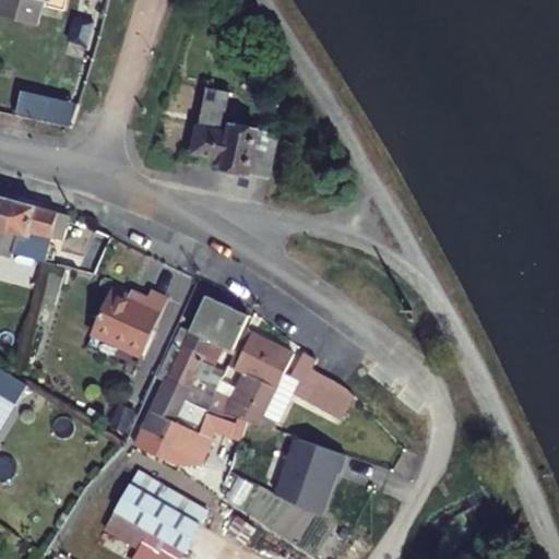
[(45,0),(0,0),(0,14),(34,24),(40,1),(45,2),(45,0)]
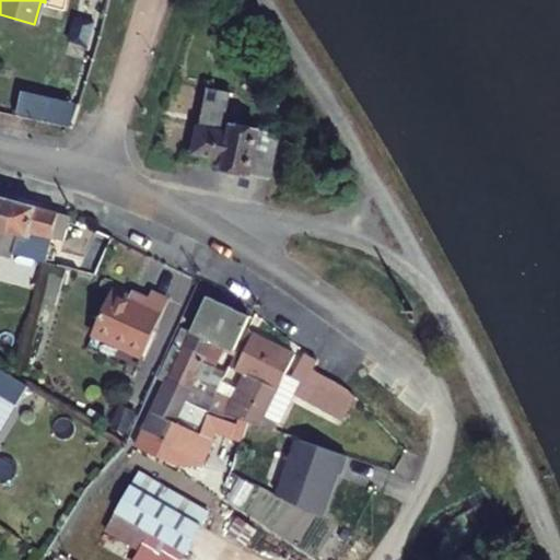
[(231,92),(209,88),(196,153),(226,160),(224,170),(269,179),(279,135),(234,125),(232,133),(222,131),(231,92)]
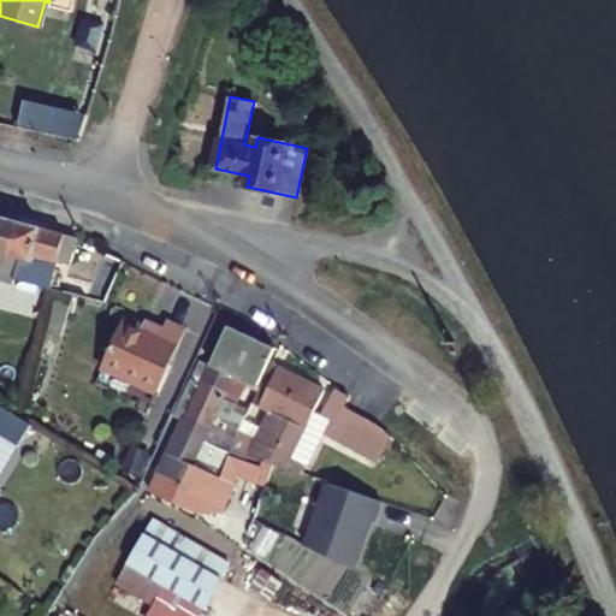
[(0,253),(1,250),(9,252),(18,220),(0,217),(0,253)]
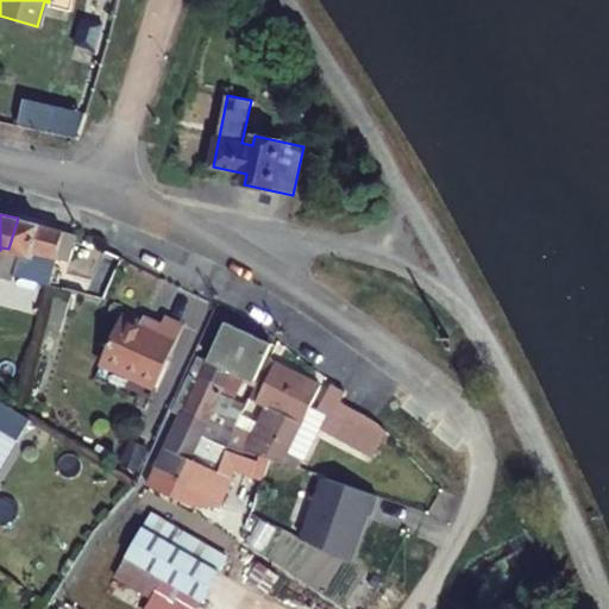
[(18,218),(8,249),(20,252),(13,275),(48,283),(62,228),(18,218)]
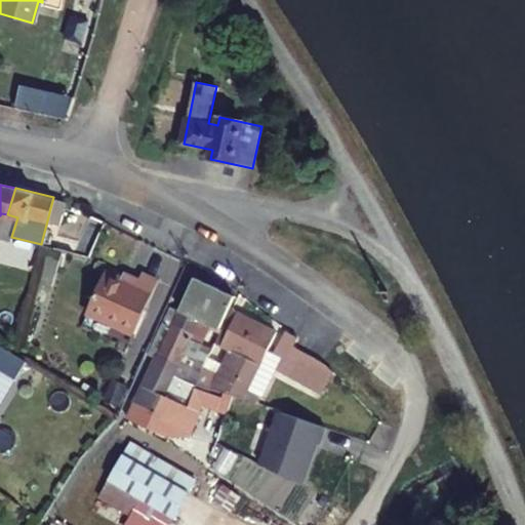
[(99,232),(86,227),(77,240),(58,236),(52,247),(71,251),(88,256),(99,232)]
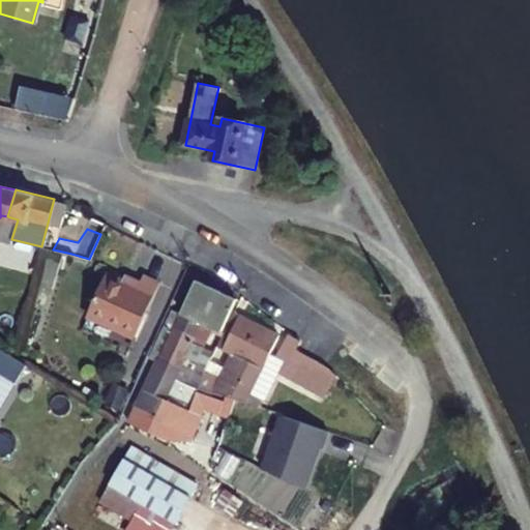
[(139,287),(110,272),(89,314),(136,335),(160,283),(145,274),(139,287)]
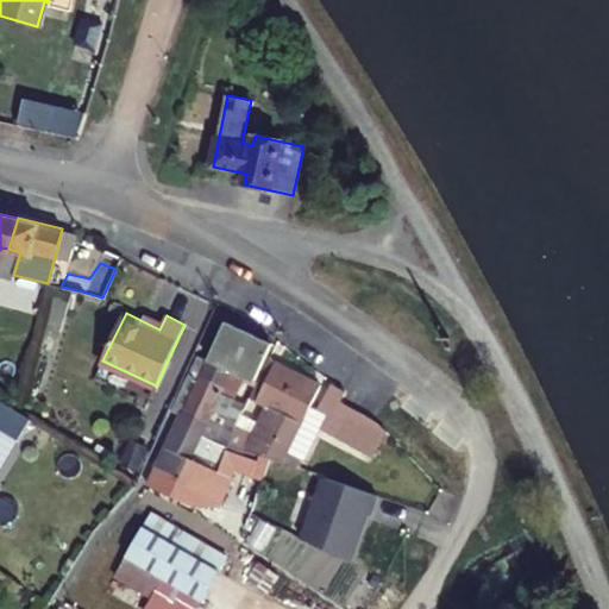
[(208,359),(253,380),(269,341),(225,322),(208,359)]
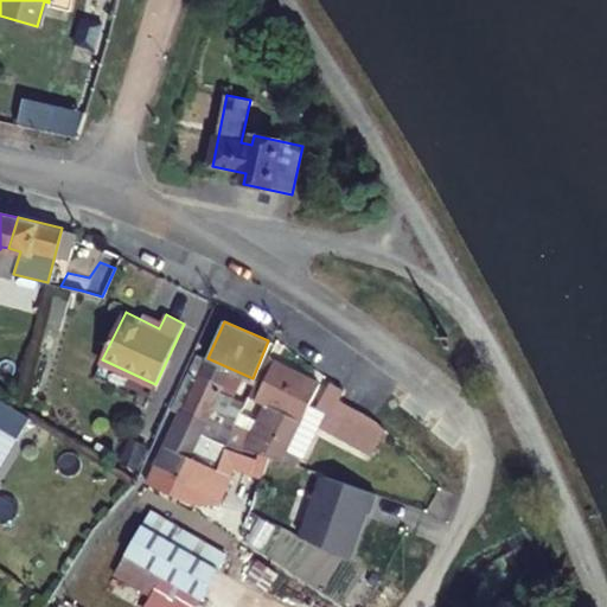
[(228,440),(236,422),(249,394),(256,379),(253,378),(208,358),(181,411),(205,423),(200,434),(225,446),(228,440)]
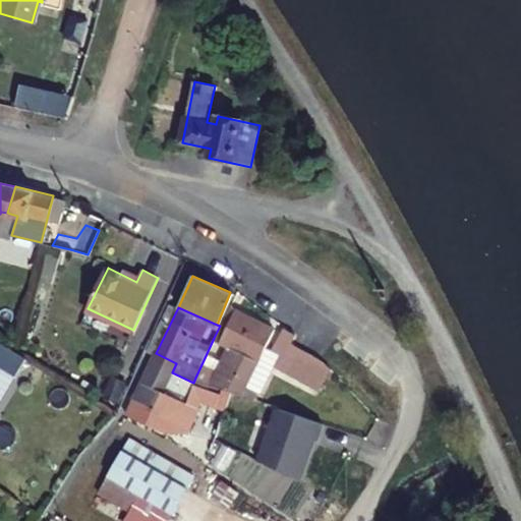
[(263,351),(273,329),(236,309),(231,317),(226,313),(220,326),(214,338),(229,347),(218,370),(203,362),(195,378),(232,391),(252,398),(256,391),(246,387),(263,351)]
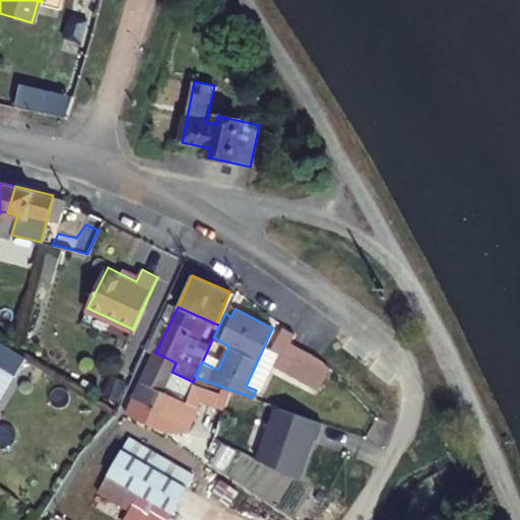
[(252,397),(259,400),(276,368),(290,343),(295,335),(283,326),(268,353),(262,350),(246,386),(256,390),(252,397)]
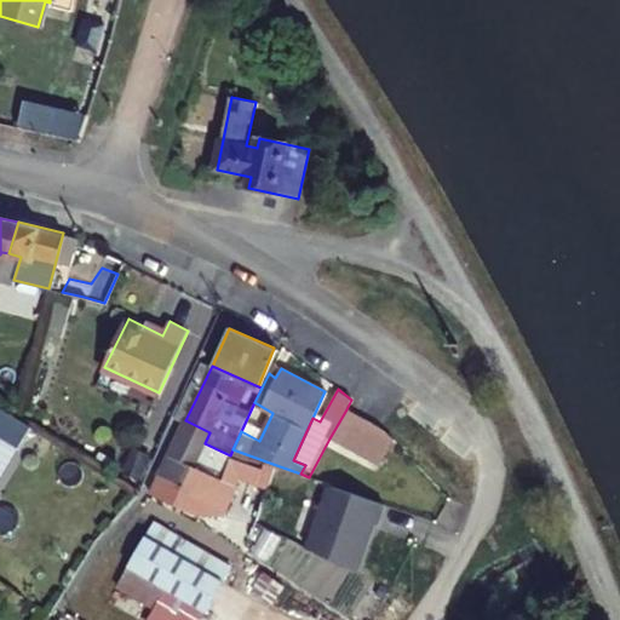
[(346,409),(329,438),(378,469),(394,441),(385,434),(383,431),(346,409)]
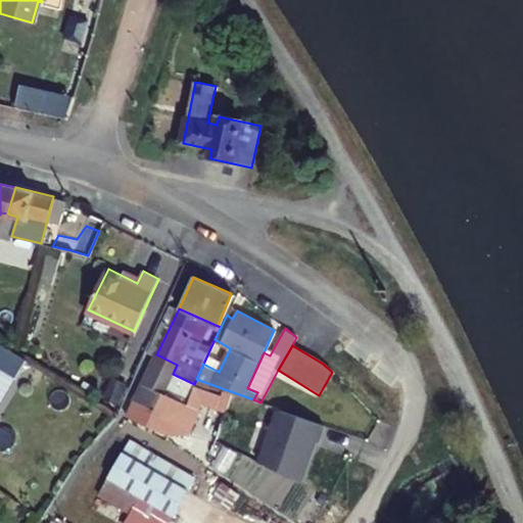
[(0,370),(18,381),(29,365),(0,346),(0,370)]
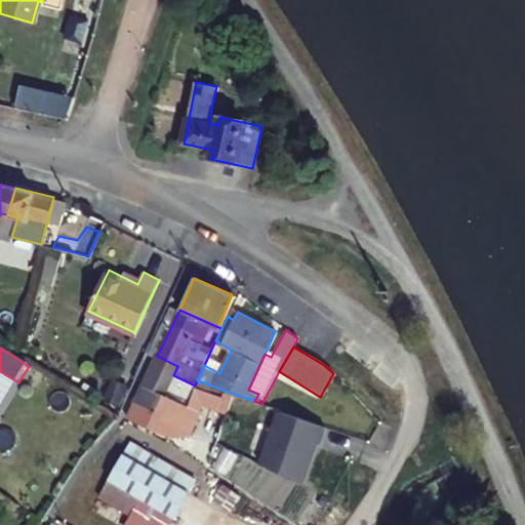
[(177,366),(157,356),(136,401),(157,410),(165,395),(182,404),(186,397),(191,399),(195,386),(173,375),(177,366)]
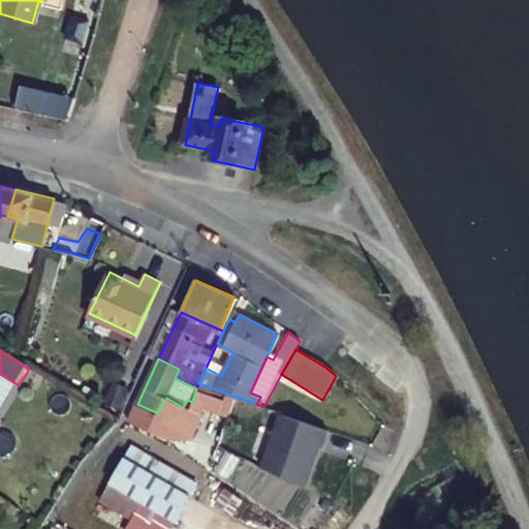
[(256,404),(236,397),(230,409),(262,423),(268,409),(263,407),(256,404)]
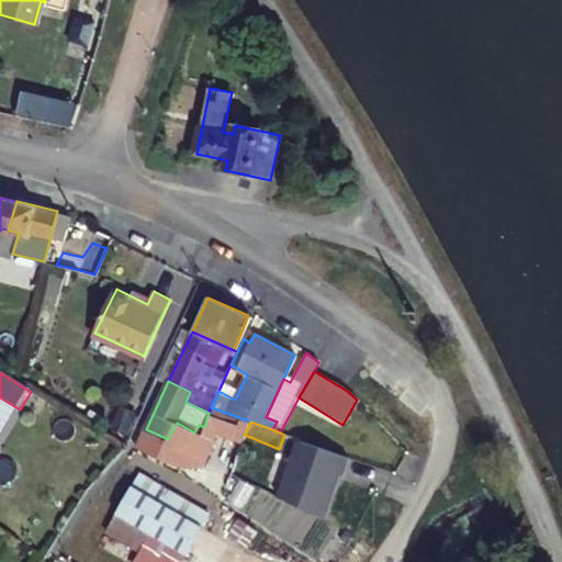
[(168,439),(146,429),(138,447),(178,465),(201,469),(214,445),(201,436),(194,433),(177,423),(168,439)]
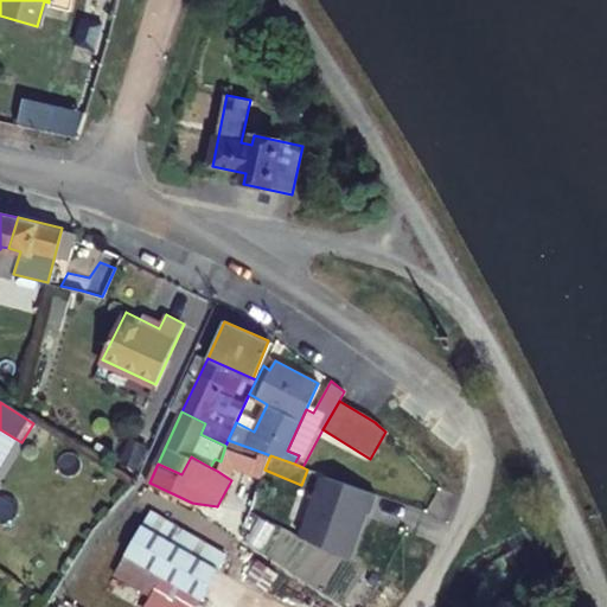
[(387,496),(332,475),(301,538),(351,562),(387,496)]
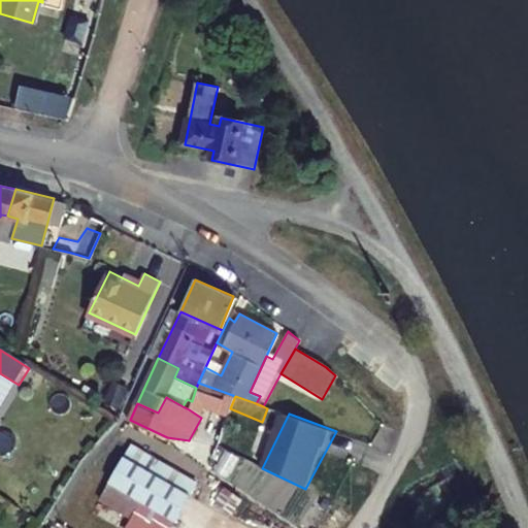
[(200,477),(130,443),(111,484),(179,517),(200,477)]
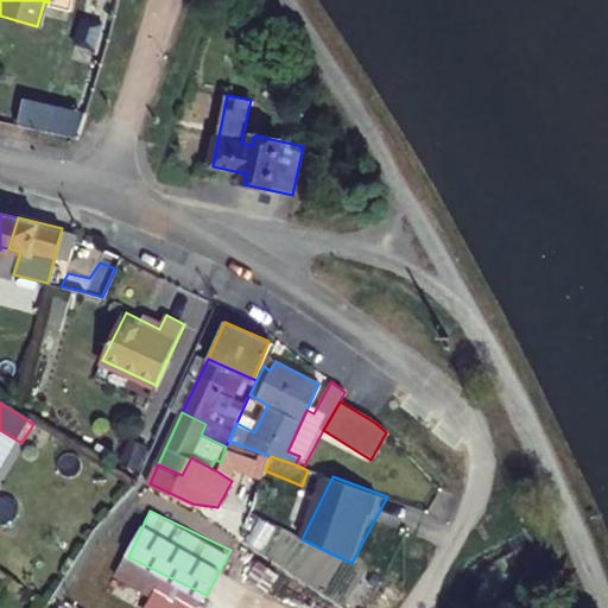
[(200,607),(207,595),(128,557),(120,572),(192,607),(200,607)]
